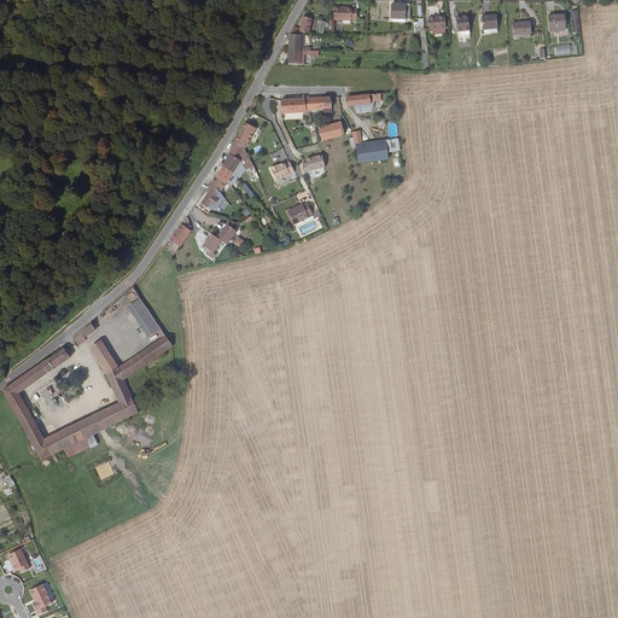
[(406,4),(391,3),(391,18),(407,18),(408,16),(409,16),(409,11),(406,10),(406,4)]
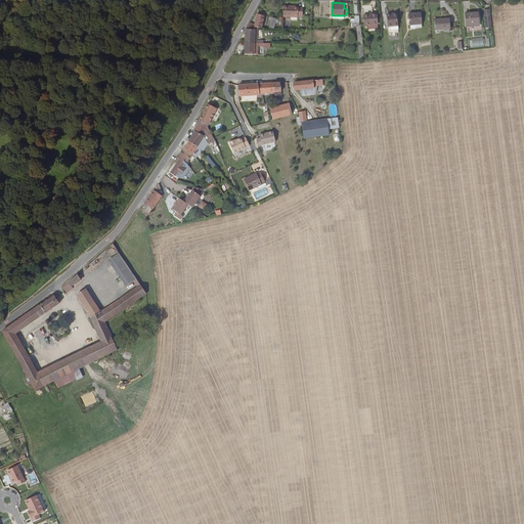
[(298,6),(284,5),(282,16),(298,17),(298,15),(302,15),(302,8),(298,8),(298,6)]
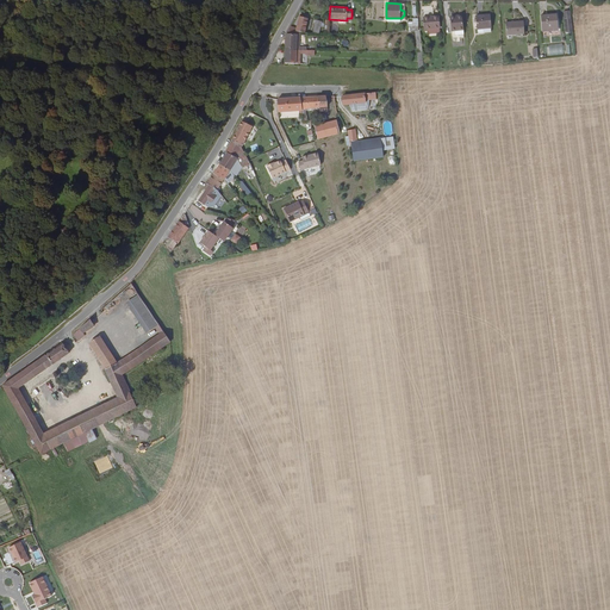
[(291,25),(287,31),(297,32),(298,32),(299,30),(304,32),(307,18),(306,17),(307,16),(300,13),(299,16),(296,27),(291,25)]
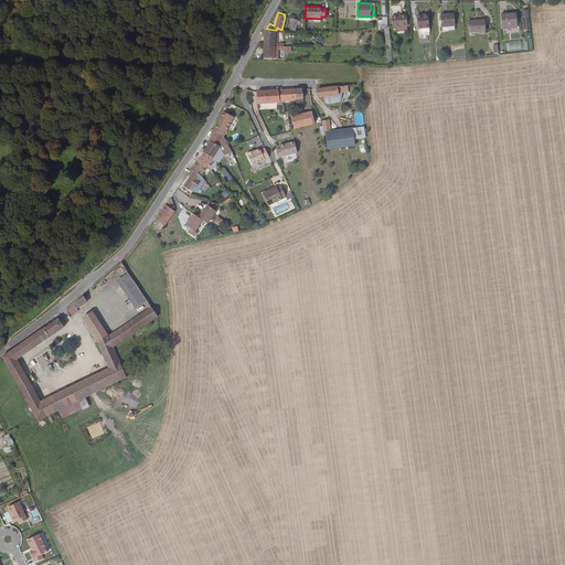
[(516,25),(515,13),(500,14),(502,28),(503,28),(507,28),(507,27),(516,25)]
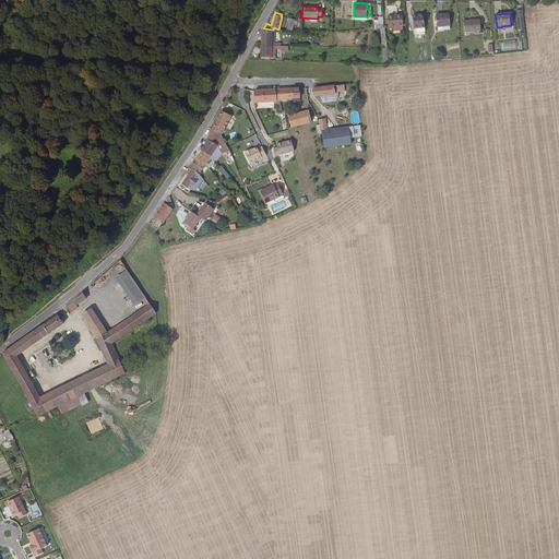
[(403,26),(402,14),(387,16),(389,27),(403,26)]
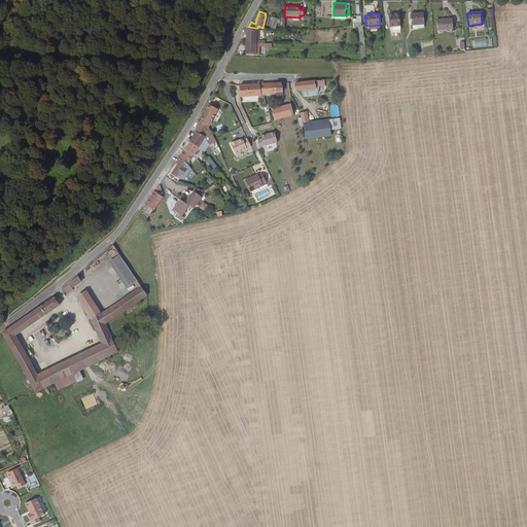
[(392,27),(399,26),(398,13),(394,13),(394,14),(388,15),(389,27),(392,27)]
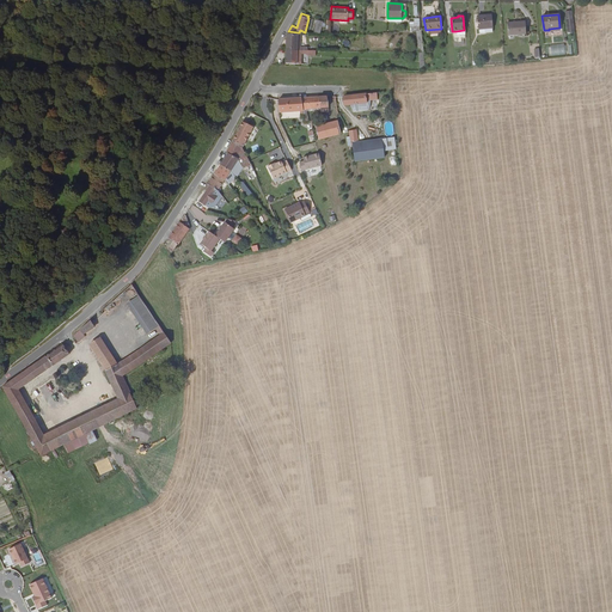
[(487,29),(493,28),(494,28),(493,16),(477,17),(479,29),(481,29),(481,32),(487,32),(487,29)]
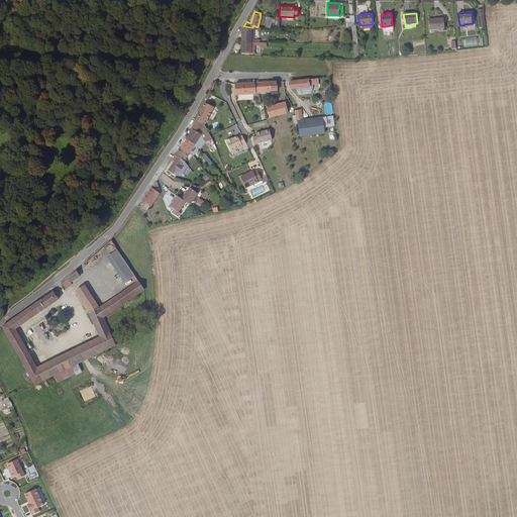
[(444,27),(443,17),(428,19),(429,29),(444,27)]
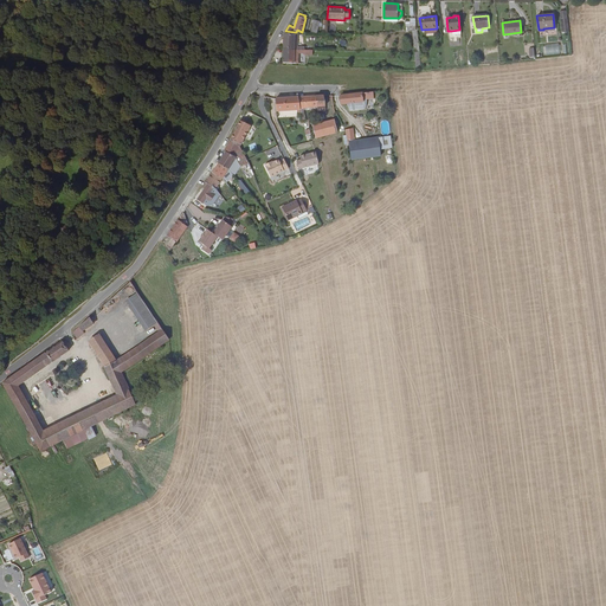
[(289,50),(302,50),(305,50),(305,46),(295,45),(295,43),(296,43),(296,40),(295,40),(295,34),(284,34),(283,47),(288,47),(289,50)]
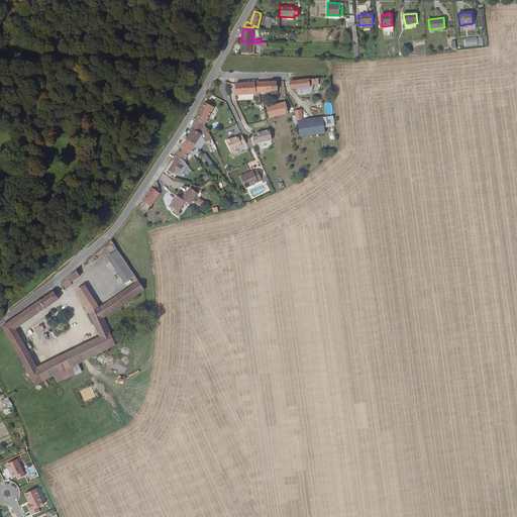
[(255,45),(257,45),(257,42),(246,42),(245,40),(241,40),(241,53),(254,54),(255,45)]
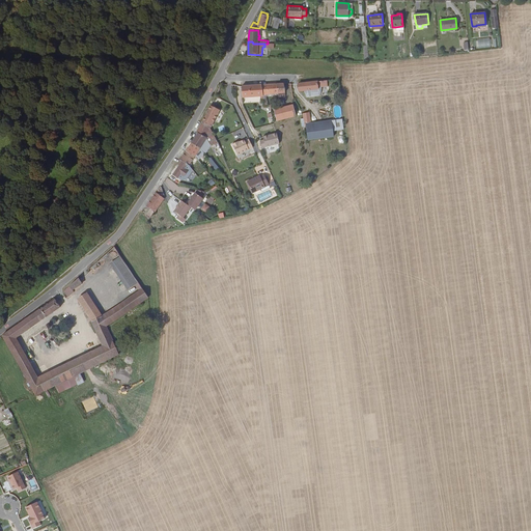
[(327,81),(317,82),(298,83),(299,91),(317,89),(317,87),(327,86),(327,81)]
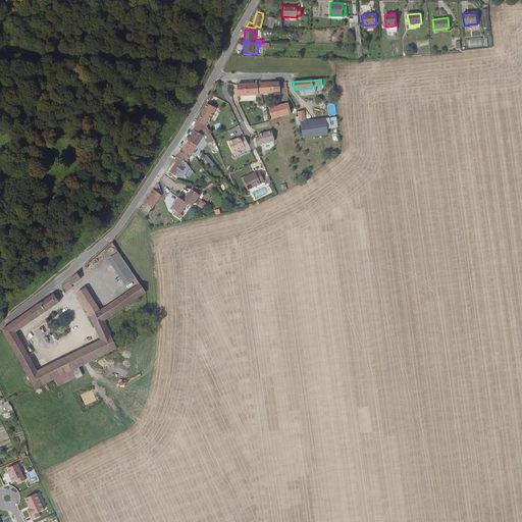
[(273,92),(271,83),(256,84),(258,93),(273,92)]
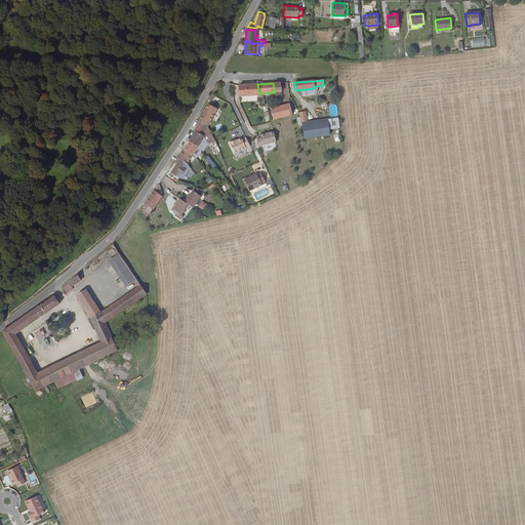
[(281,93),(280,83),(273,83),(275,92),(275,96),(277,95),(277,94),(281,93)]
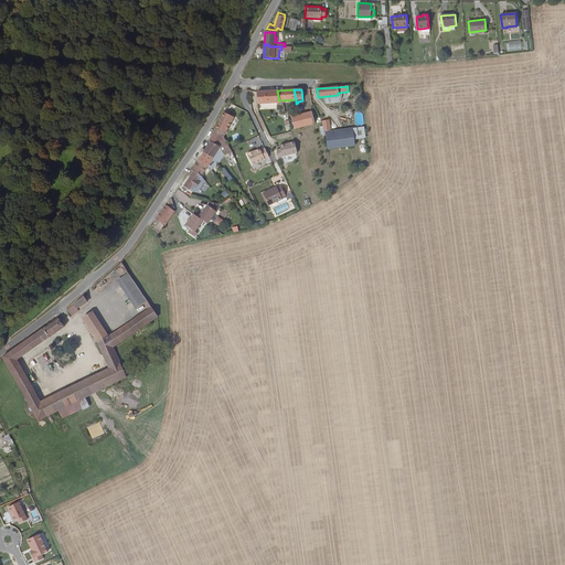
[(257,104),(269,103),(269,105),(273,105),(273,103),(279,103),(279,100),(277,91),(256,92),(257,104)]
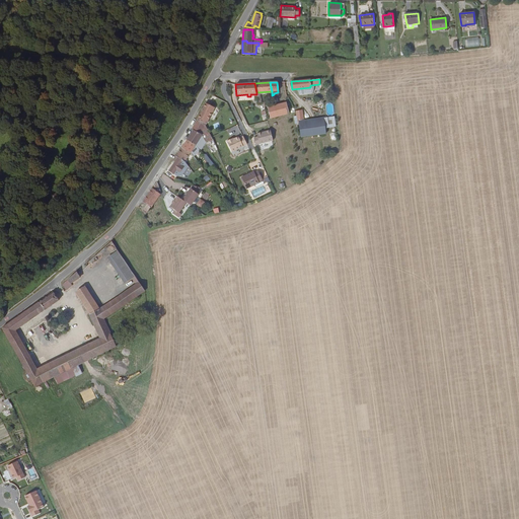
[(270,119),(288,114),(285,102),(267,107),(270,119)]
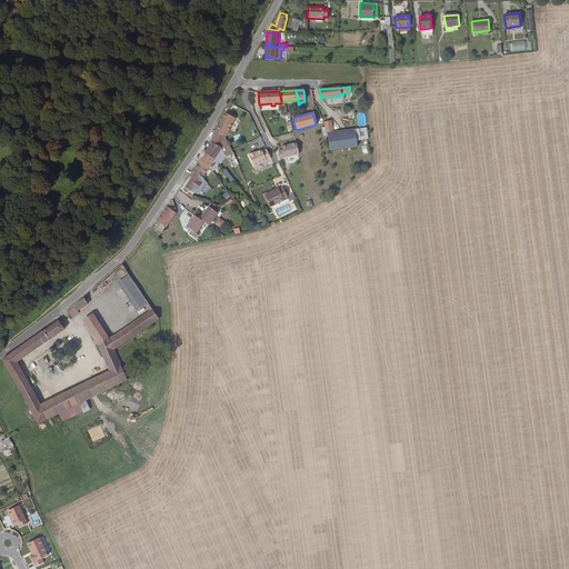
[(225,113),(215,132),(223,137),(225,137),(235,119),(225,113)]
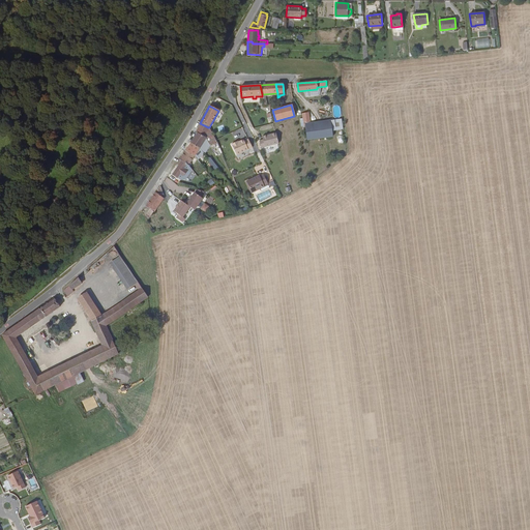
[(306,140),(332,136),(330,122),(311,124),(308,112),(301,113),(304,125),(306,140)]
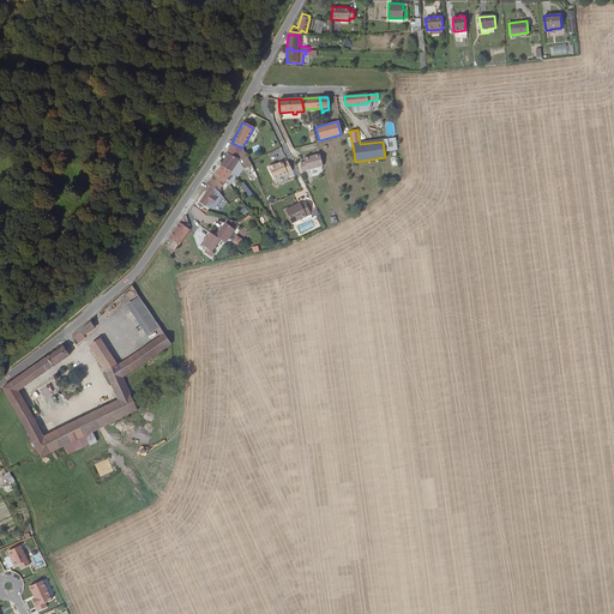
[(383,142),(385,157),(397,156),(393,132),(381,133),(383,142)]
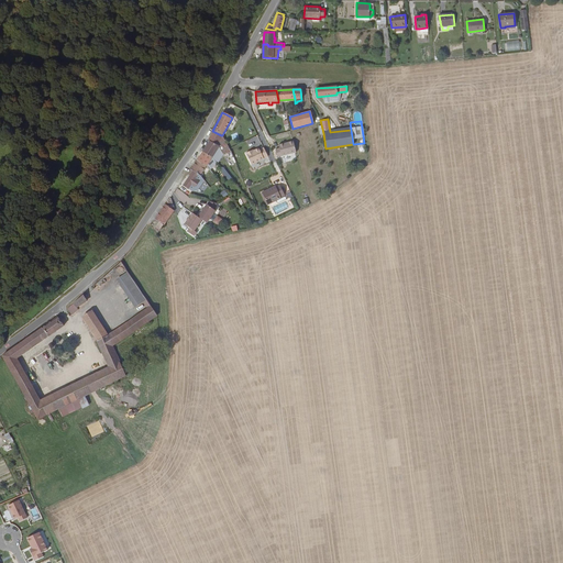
[(221,135),(212,131),(208,140),(209,140),(217,144),(221,135)]
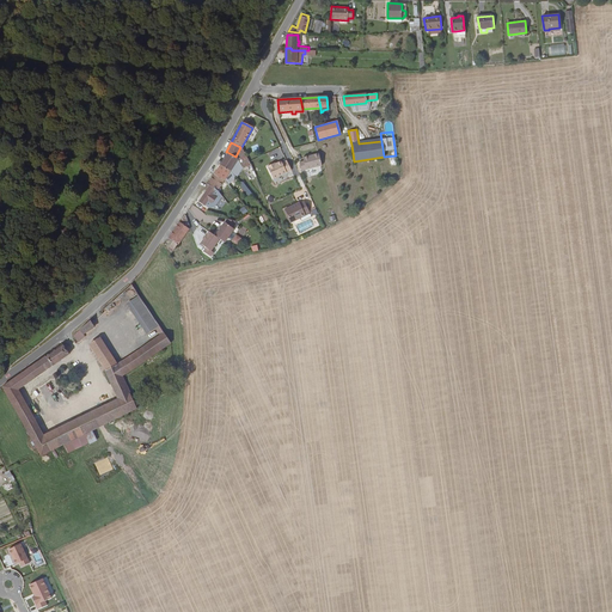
[(237,159),(239,164),(248,179),(256,176),(251,166),(249,161),(240,147),(236,157),(237,158),(237,159)]
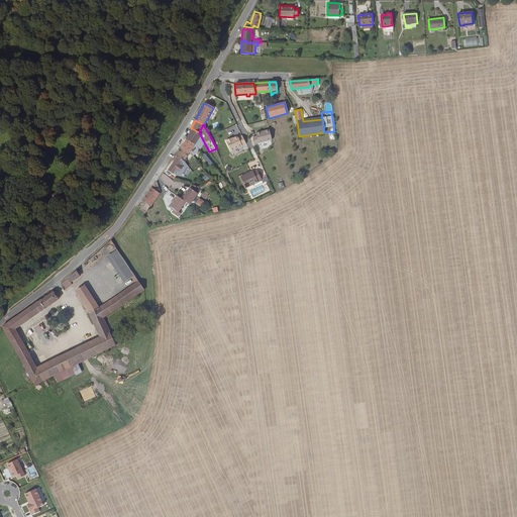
[(186,139),(194,144),(200,134),(200,133),(199,132),(192,128),(186,139)]
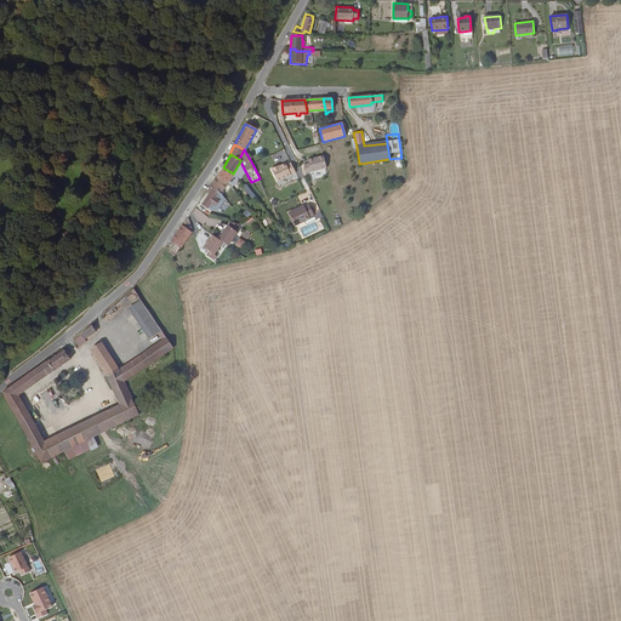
[(233,174),(237,177),(243,166),(240,161),(233,174)]
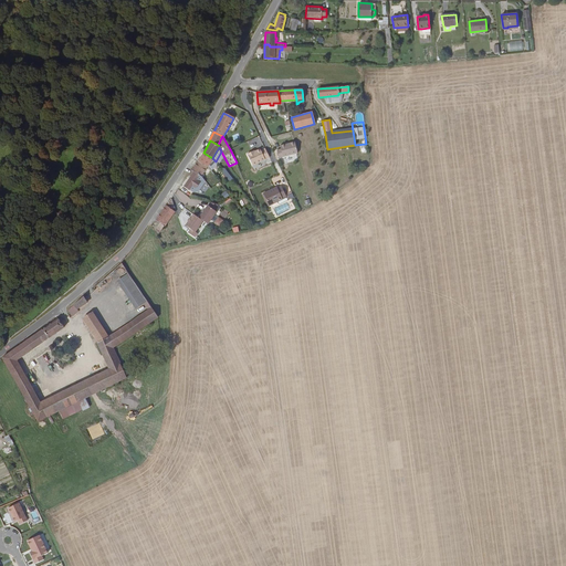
[(269,158),(264,149),(260,152),(260,149),(254,153),(252,154),(251,153),(247,155),(252,166),(269,158)]
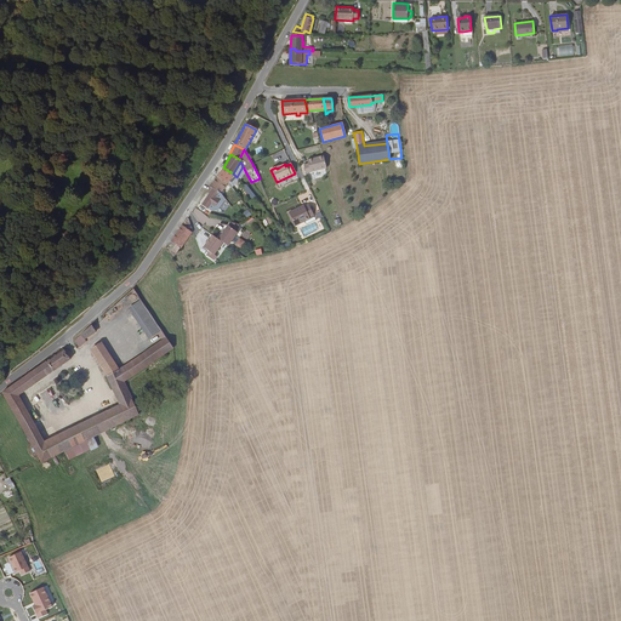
[(228,180),(233,174),(223,167),(217,176),(227,182),(228,180)]
